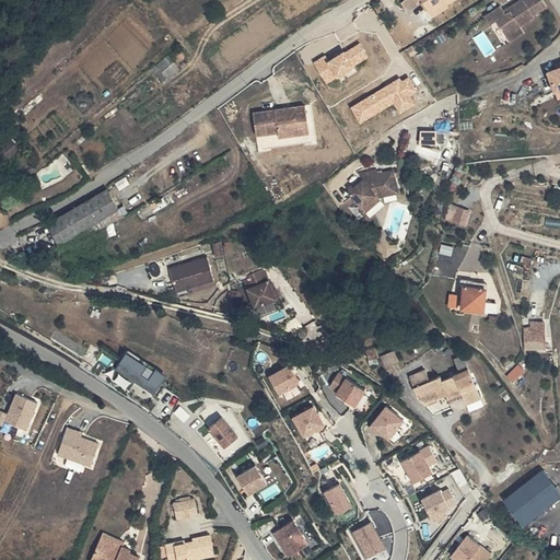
[(404,0),(401,2),(409,14),(420,7),(419,3),(422,1),(421,0),(404,0)]
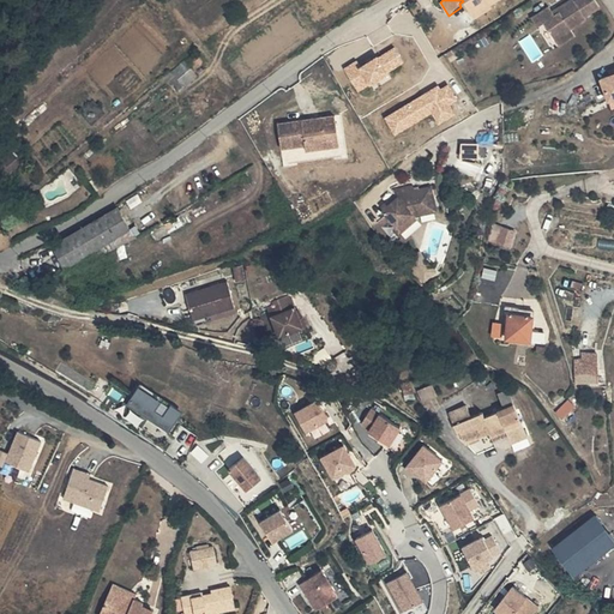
[(467,0),(474,12),(489,2),(491,6),(500,0),(467,0)]
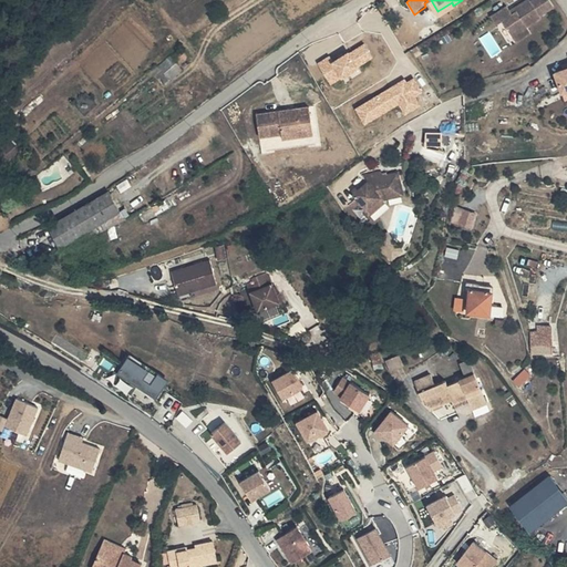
[(509,4),(493,16),(498,23),(505,19),(515,34),(529,26),(528,24),(543,16),(542,13),(556,4),(553,0),(526,0),(516,7),(518,10),(514,12),(509,4)]
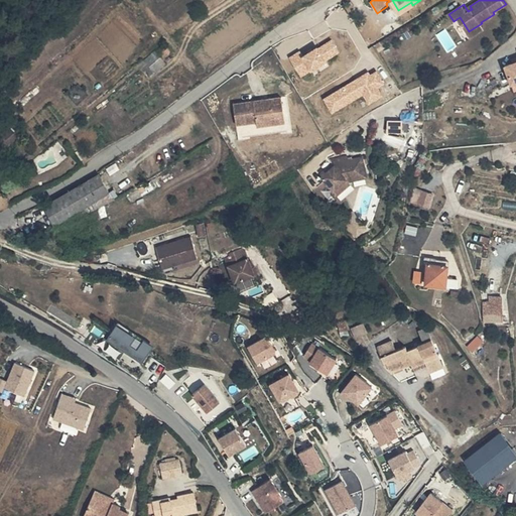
[(411,2),(398,10),(401,15),(414,7),(412,5),(411,2)]
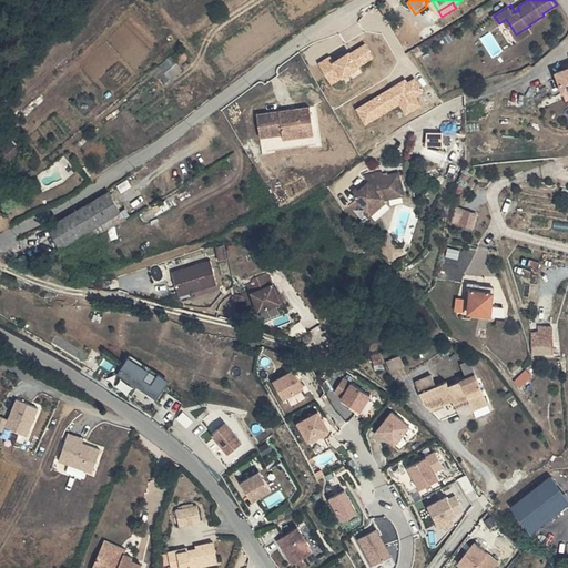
[(506,19),(499,23),(513,44),(534,30),(530,26),(516,34),(506,19)]
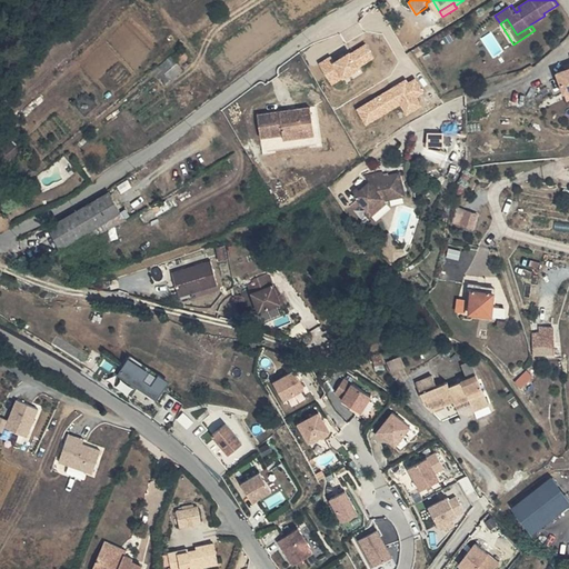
[(450,33),(445,37),(448,43),(453,40),(450,33)]
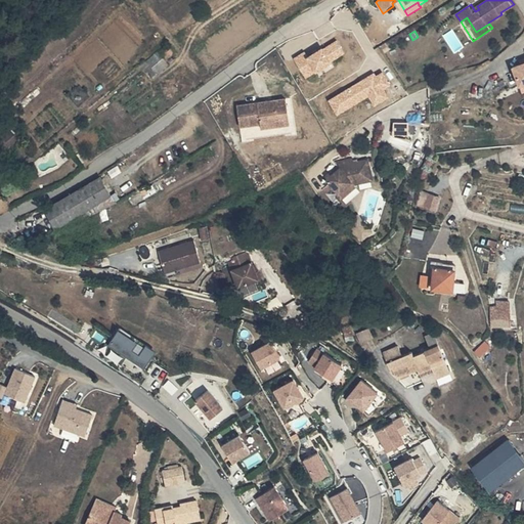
[(346,52),(339,40),(324,49),(323,47),(309,56),(306,51),(295,58),(305,73),(315,67),(317,71),(346,52)]
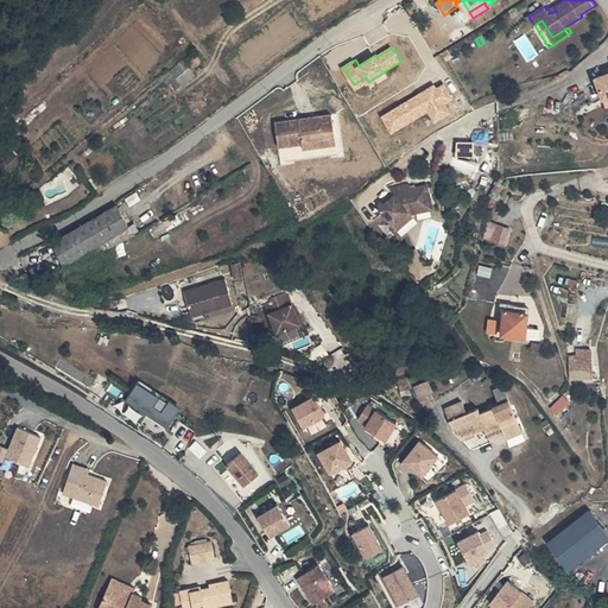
[(196,54),(184,63),(192,74),(204,65),(196,54)]
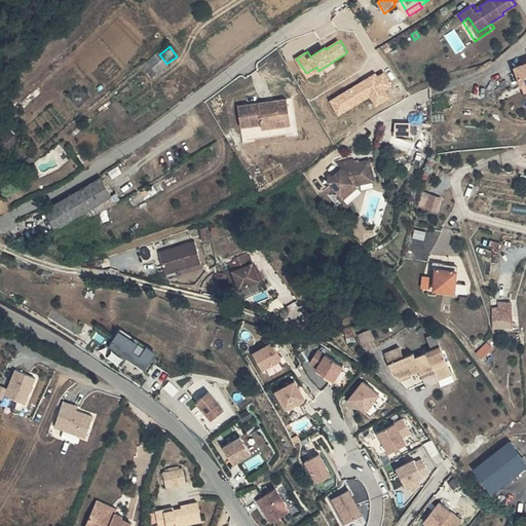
[(525,62),(516,66),(523,85),(525,84),(525,62)]
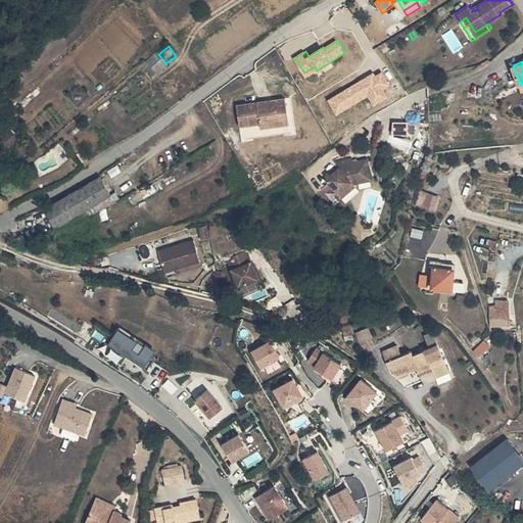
[(377,76),(375,72),(329,99),(338,114),(371,95),(376,103),(389,96),(384,88),(391,83),(384,70),(377,76)]
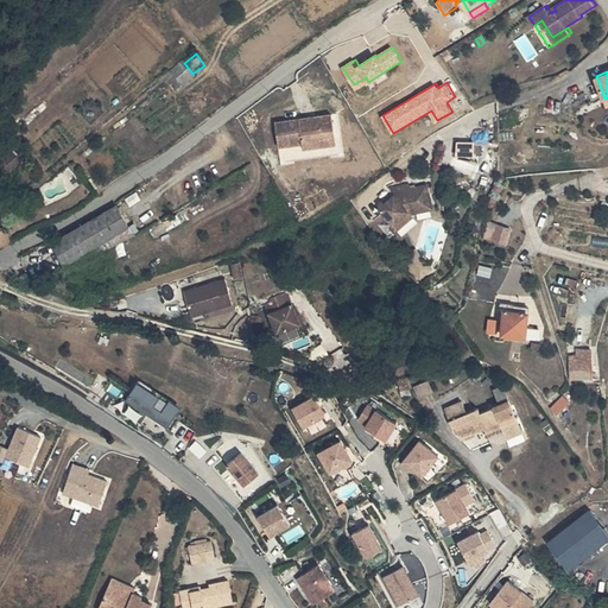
[(303,119),(276,121),(278,146),(304,143),(304,149),(324,146),(323,137),(337,135),(335,115),(306,118),(308,124),(303,124),(303,119)]
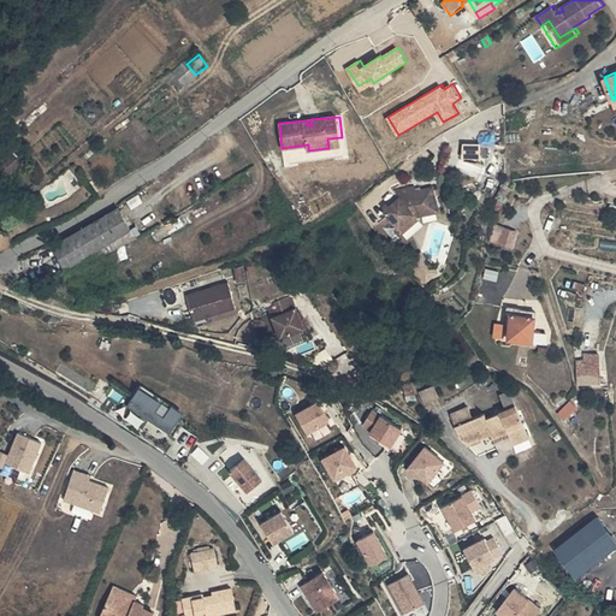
[(342,137),(327,138),(329,148),(342,147),(342,137)]
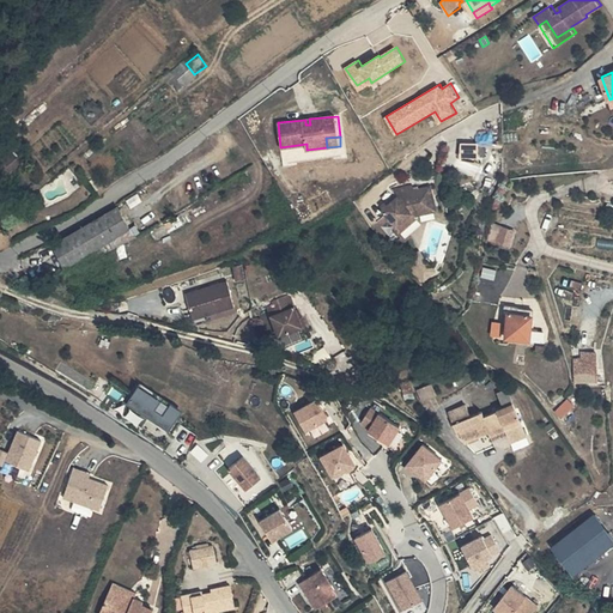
[(480,158),(480,141),(461,141),(461,158),(480,158)]
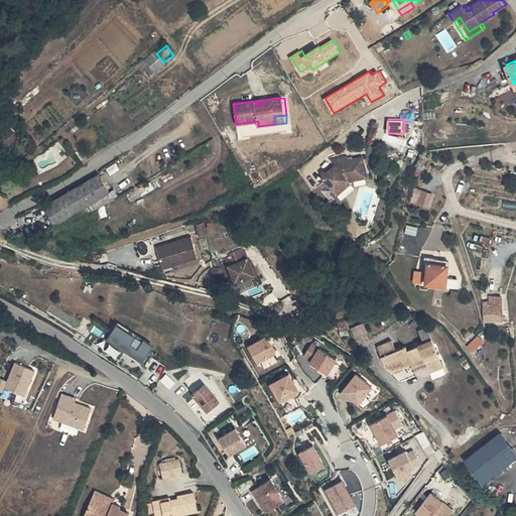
[(2,122),(0,123),(0,137),(6,143),(15,135),(2,122)]
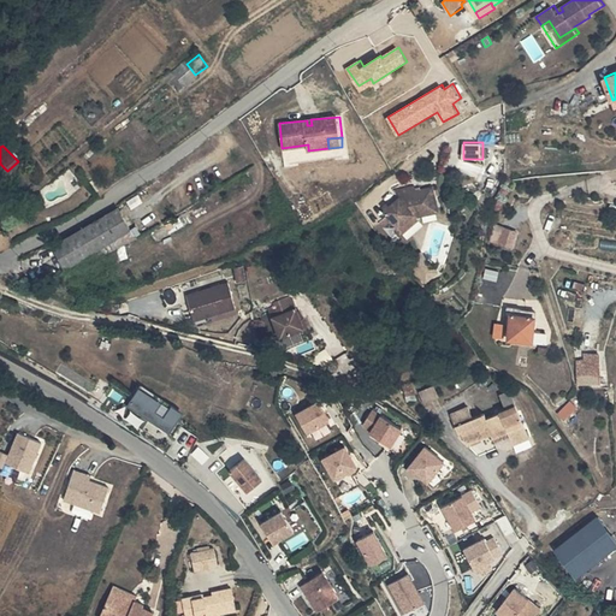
[(395,193),(379,207),(400,227),(414,213),(439,209),(436,187),(419,190),(418,185),(403,188),(404,193),(400,197),(395,193)]
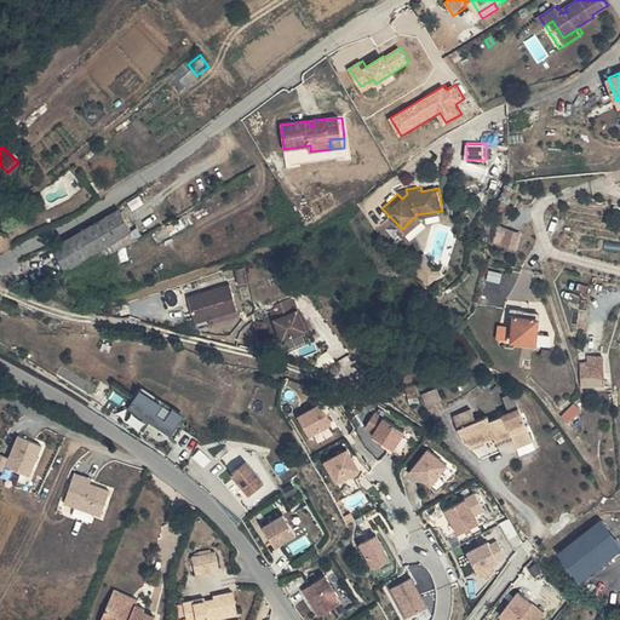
[(23,191),(11,201),(17,206),(27,199),(23,191)]
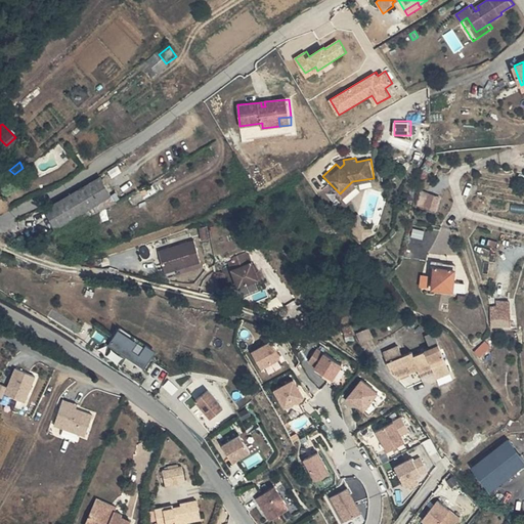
[(23,168),(14,174),(19,179),(27,175),(23,168)]
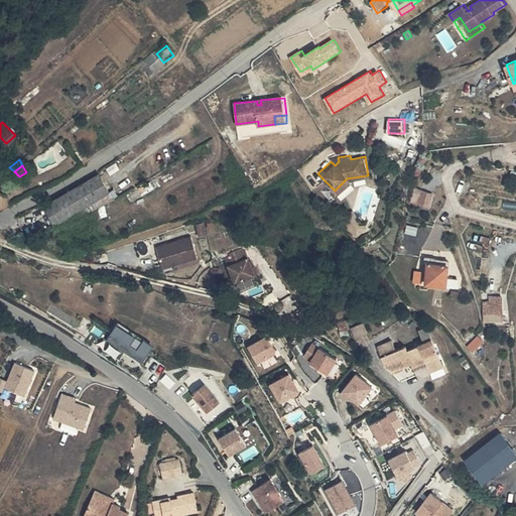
[(46,205),(57,224),(113,191),(101,172),(46,205)]
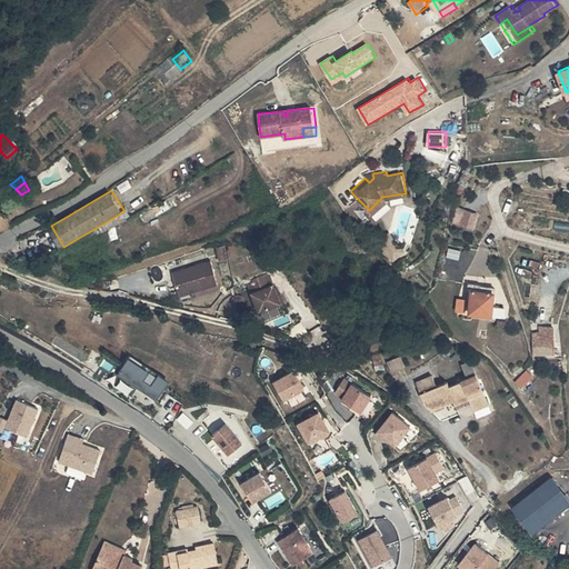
[(375,215),(388,201),(382,197),(369,210),(375,215)]
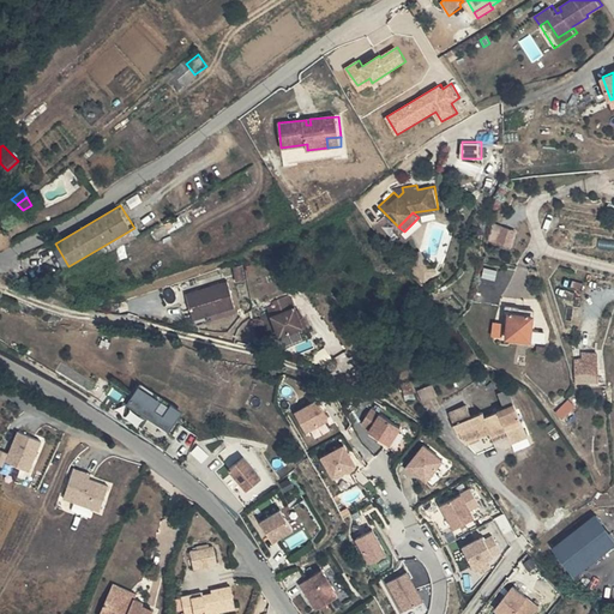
[(517,232),(505,228),(500,244),(513,247),(517,232)]
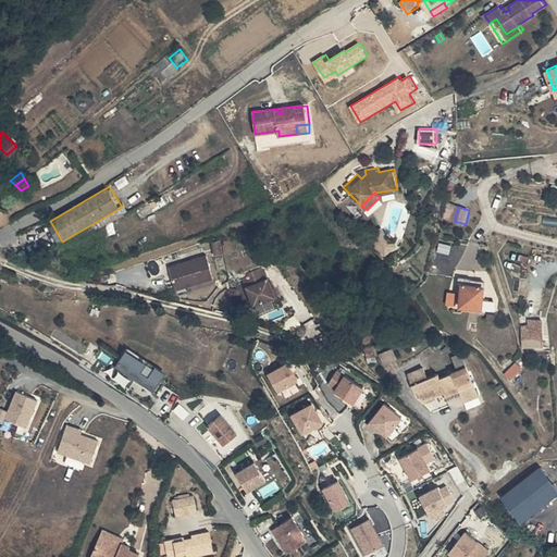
[(371,236),(386,254),(398,244),(383,226),(371,236)]
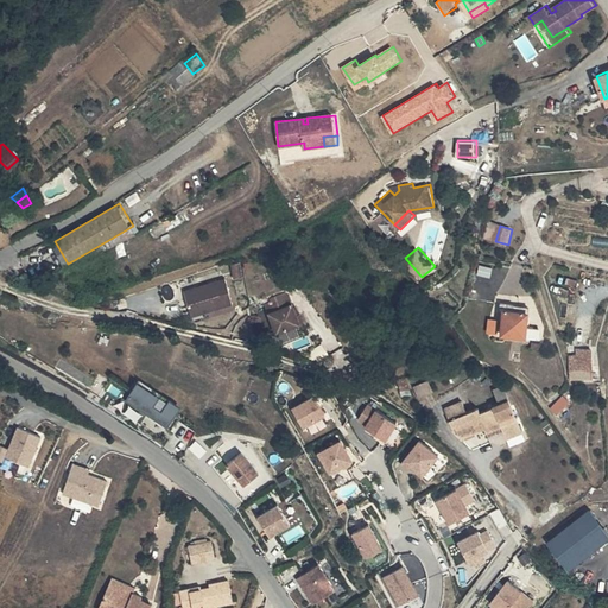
[(227,284),(185,296),(192,321),(234,309),(227,284)]
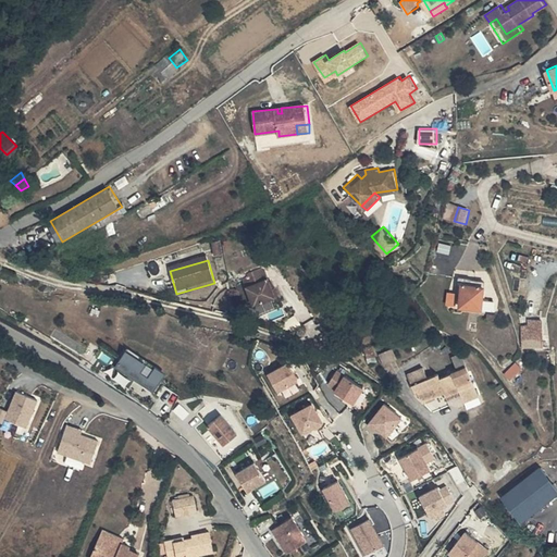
[(255,292),(248,294),(255,311),(280,302),(276,295),(273,296),(264,275),(251,281),(251,283),(255,292)]
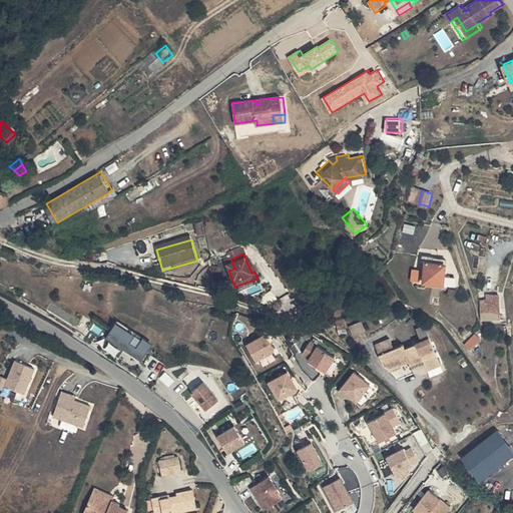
[(431,260),(421,258),(420,265),(424,266),(443,269),(443,263),(430,261),(431,260)]
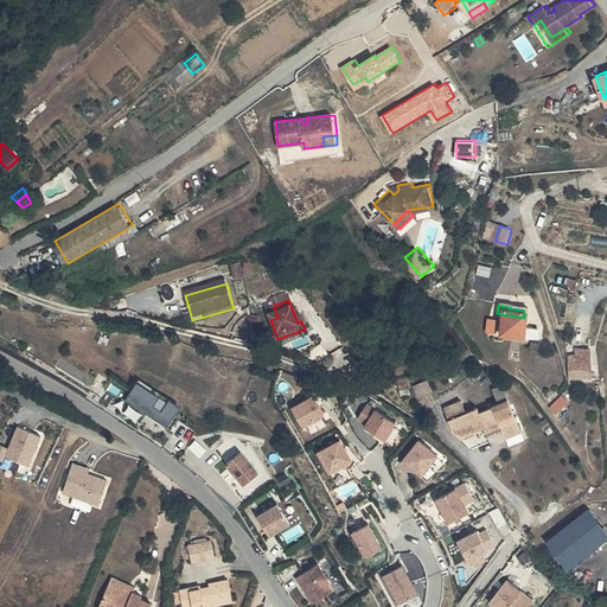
[(278,318),(274,308),(267,312),(270,320),(278,318)]
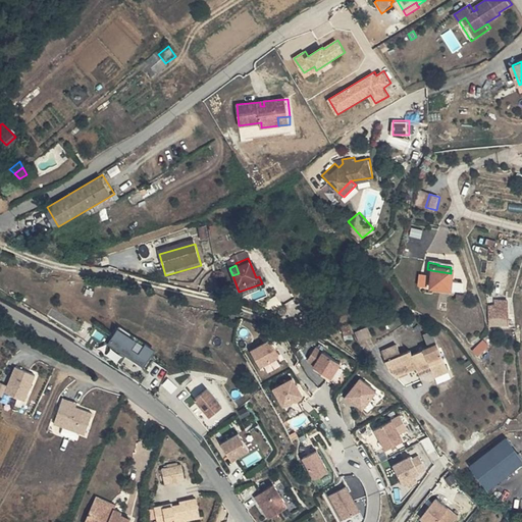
[(428,290),(460,295),(461,288),(449,285),(451,273),(431,270),(428,290)]
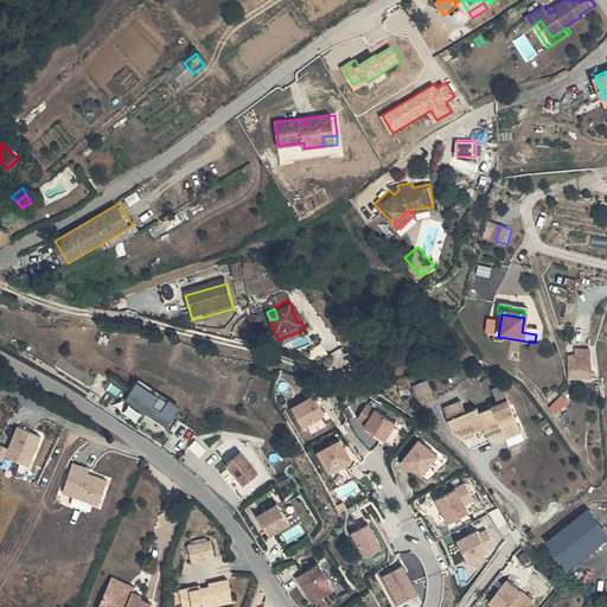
[(577,378),(566,378),(566,383),(588,384),(589,364),(580,364),(580,358),(566,358),(566,368),(577,368),(577,378)]
